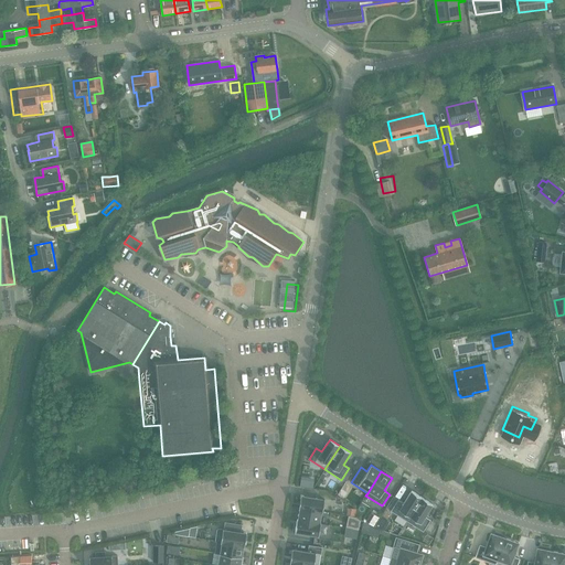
[(301,479),(300,486),(313,488),(315,481),(301,479)]
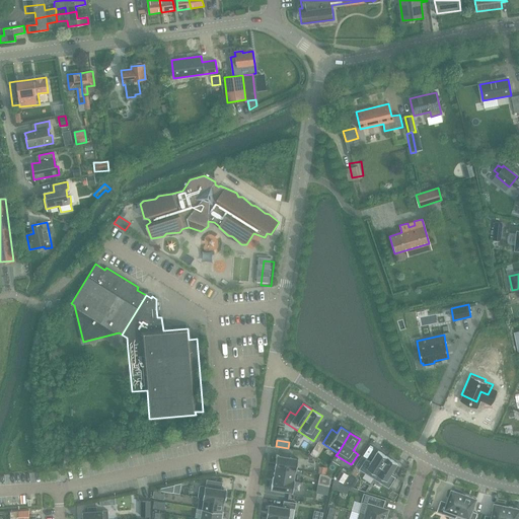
[(313,449),(310,455),(315,458),(319,452),(313,449)]
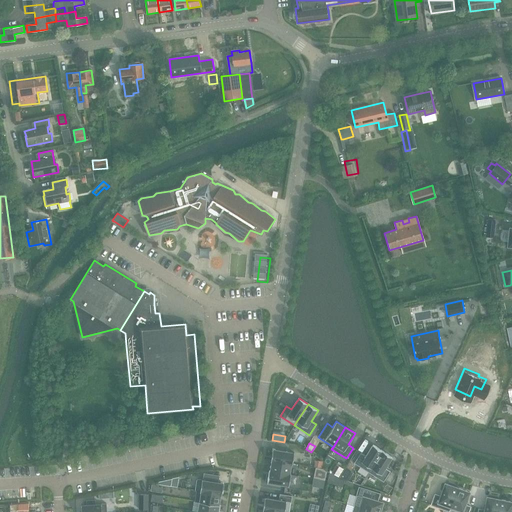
[(383,451),(373,445),(366,456),(361,453),(354,463),(369,472),(383,451)]
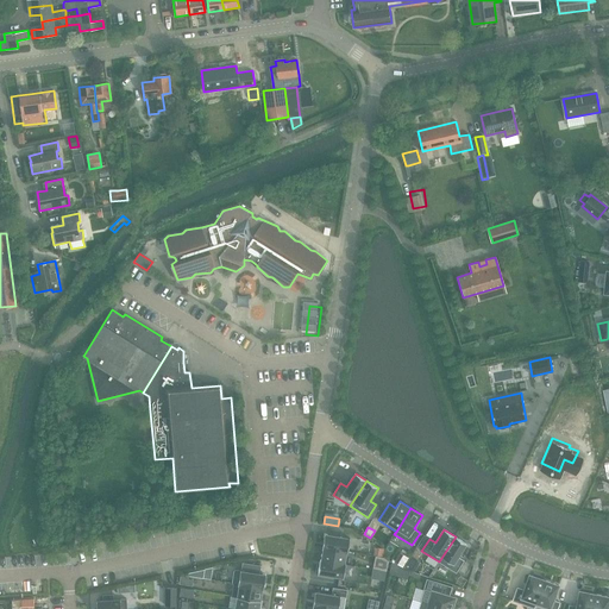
[(324,547),(346,552),(347,552),(350,538),(344,538),(324,534),(322,547),(324,547)]
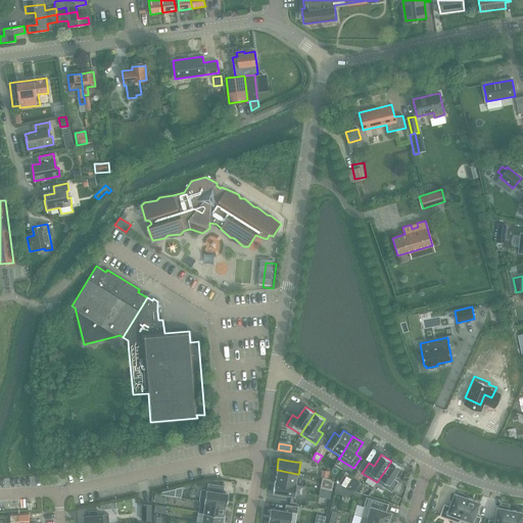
[(391,461),(377,482),(392,492),(398,481),(393,478),(400,467),(391,461)]
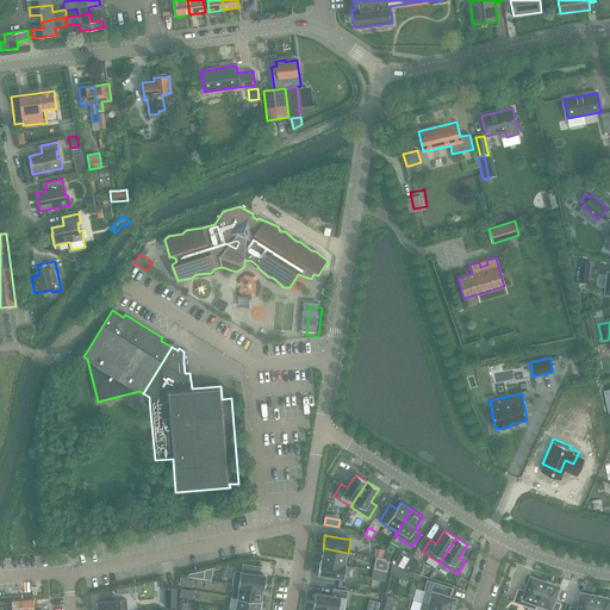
[(347,553),(324,548),(322,561),(344,565),(347,553)]
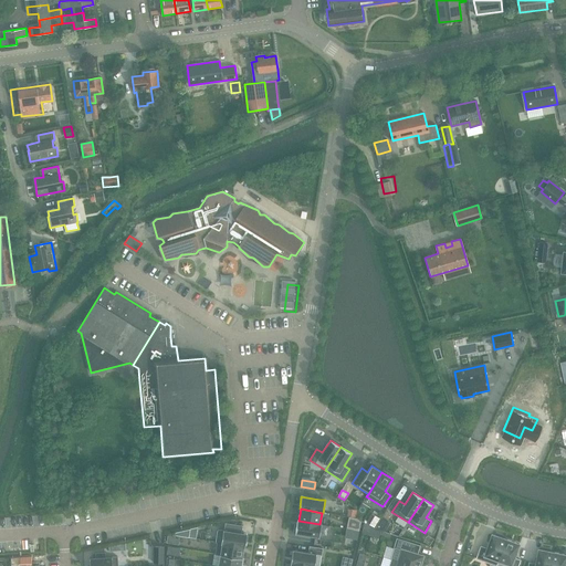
[(348,509),(347,516),(355,517),(357,510),(348,509)]
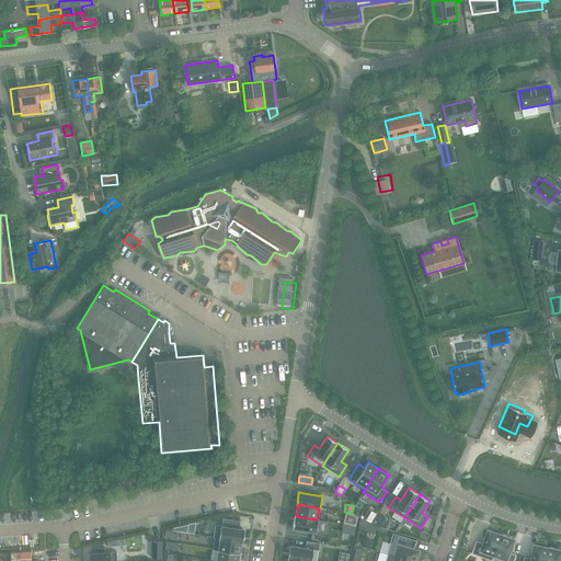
[(295,516),(293,528),(315,531),(317,531),(319,519),(317,519),(296,516),(295,516)]
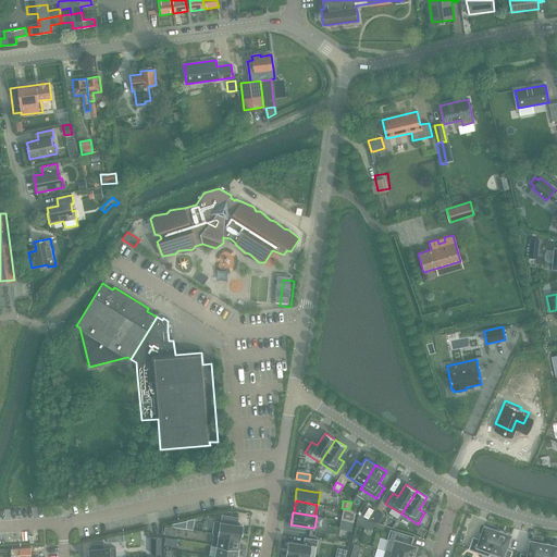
[(214,521),(212,533),(213,533),(239,537),(242,537),(243,525),(244,523),(236,522),(237,518),(221,515),(221,520),(220,522),(214,521)]
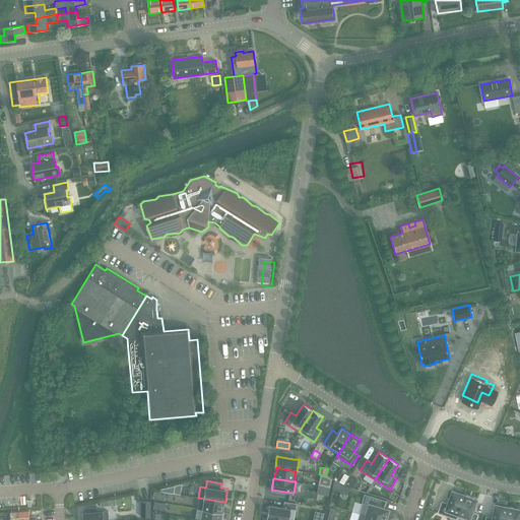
[(334,480),(332,489),(340,492),(342,485),(334,480)]
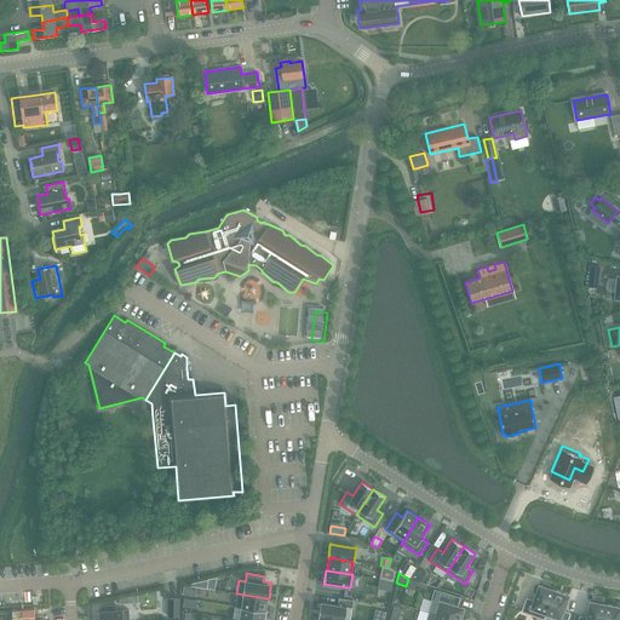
[(527,598),(522,612),(544,619),(545,616),(554,590),(550,589),(551,586),(544,584),(543,586),(539,585),(533,601),(527,598)]
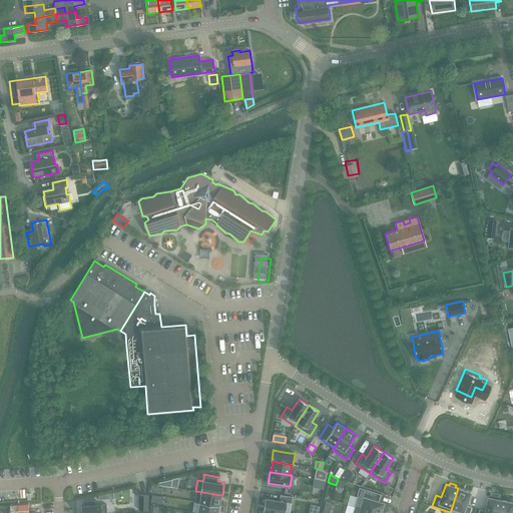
[(357,497),(354,506),(355,506),(355,507),(374,512),(381,512),(384,504),(378,502),(381,495),(360,488),(357,497)]
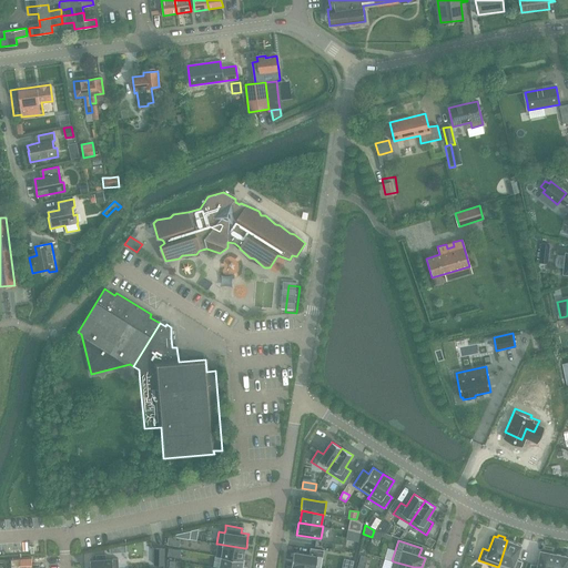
[(520,546),(507,540),(499,565),(507,567),(519,567),(523,561),(516,559),(520,546)]
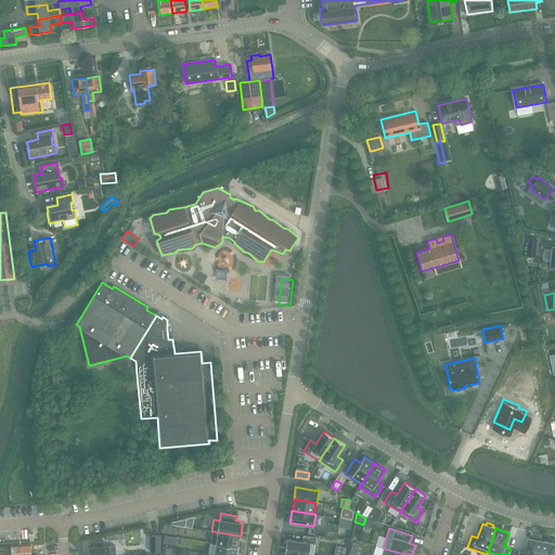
[(213,531),(211,543),(216,544),(237,547),(239,536),(213,531)]
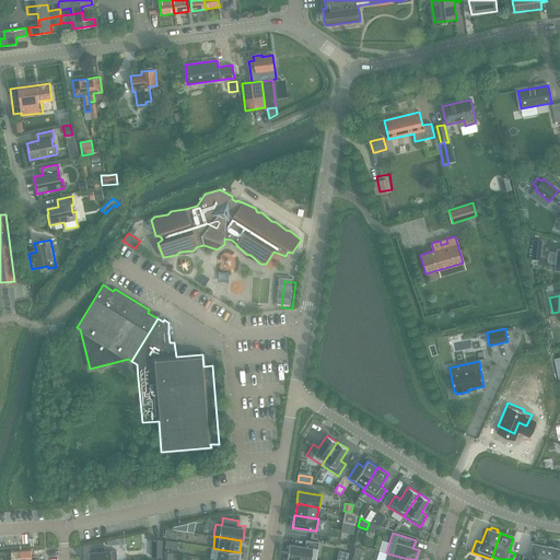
[(152,540),(152,557),(162,557),(162,540),(152,540)]
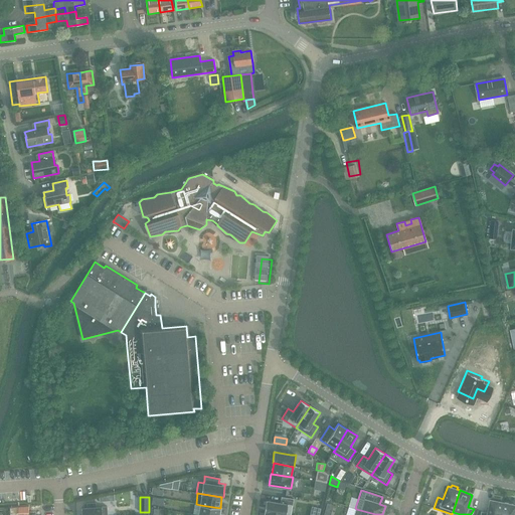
[(153,497),(152,504),(163,505),(164,499),(153,497)]
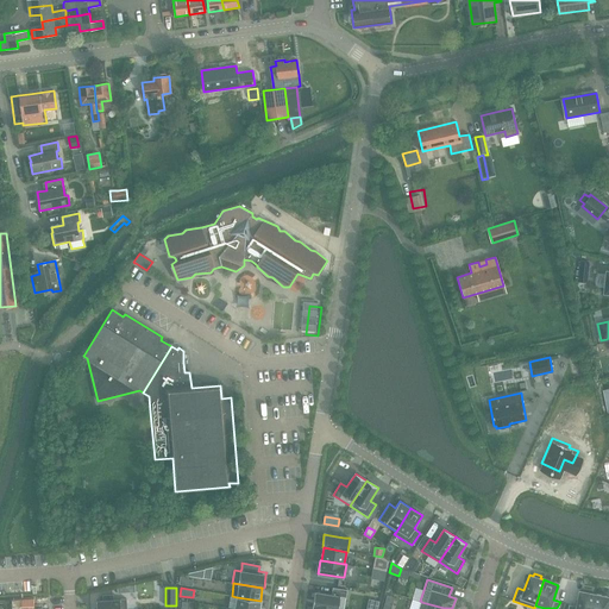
[(313,606),(314,606),(336,608),(338,608),(340,596),(346,597),(347,590),(339,589),(333,588),(332,595),(315,592),(313,606)]
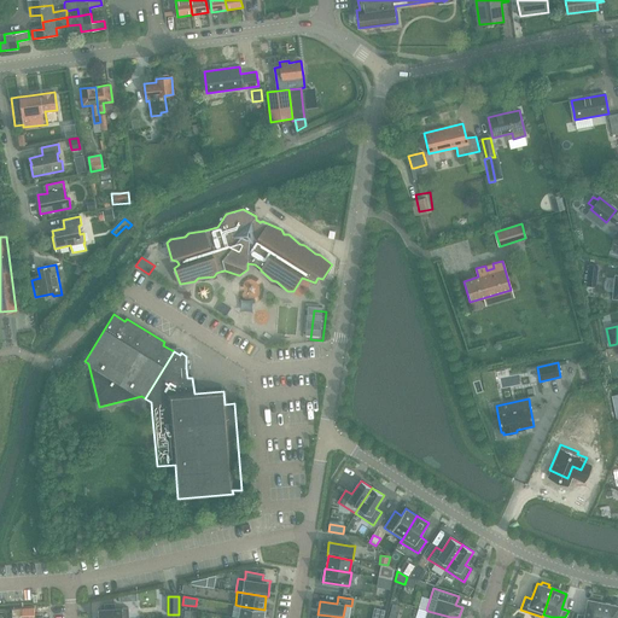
[(577,613),(576,617),(600,617),(604,602),(600,602),(601,599),(593,598),(592,600),(588,600),(584,616),(577,613)]
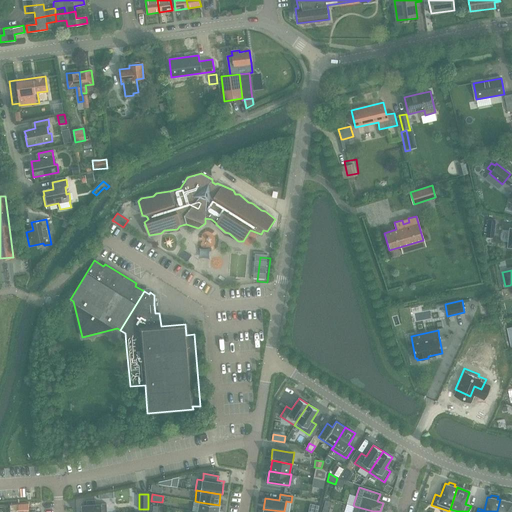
[(510,511),(511,505),(511,501),(500,499),(497,511),(510,511)]
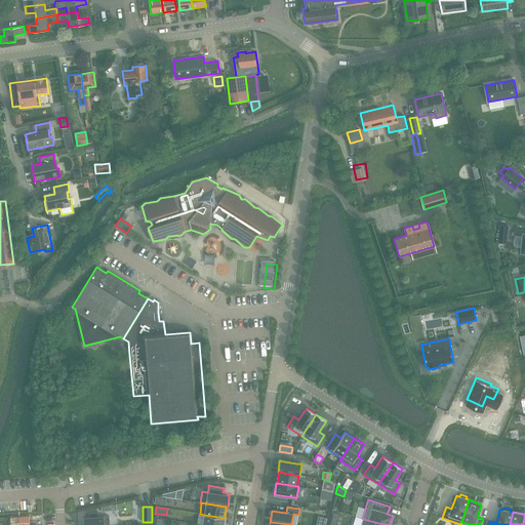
[(97,513),(89,513),(89,517),(83,518),(83,524),(109,524),(109,516),(97,517),(97,513)]
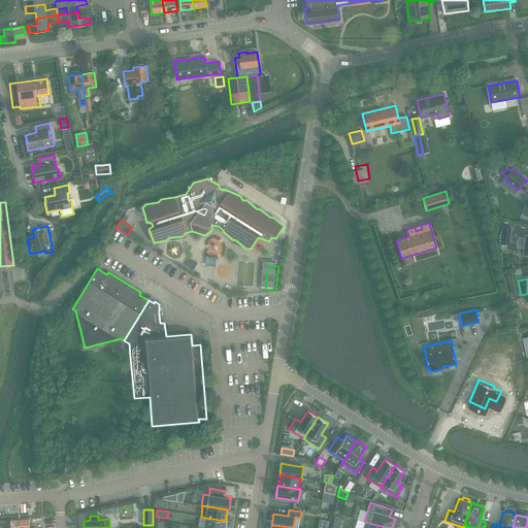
[(224,527),(226,521),(205,518),(203,527),(224,527)]
